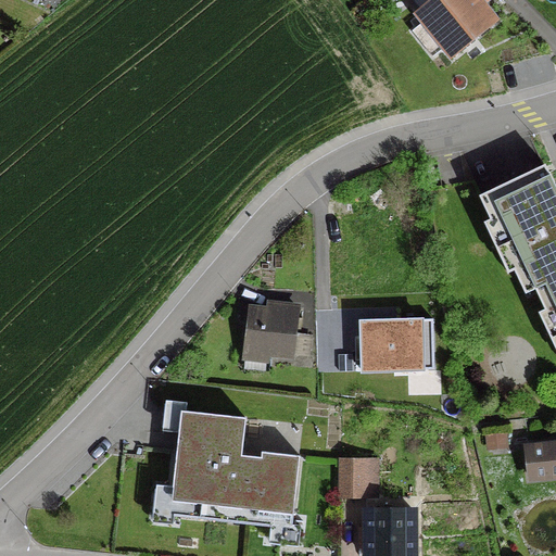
[(475,0),(432,0),(416,14),(451,57),(493,22),(475,0)]
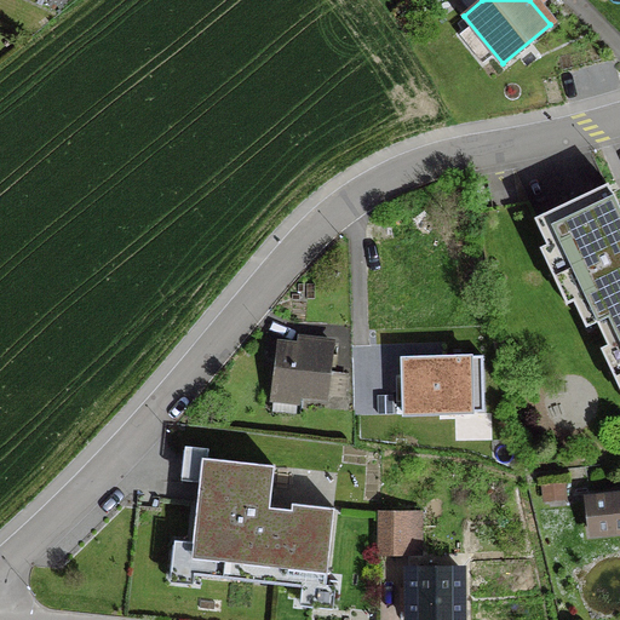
[(619,217),(606,185),(533,219),(584,327),(595,321),(619,374),(619,217)]
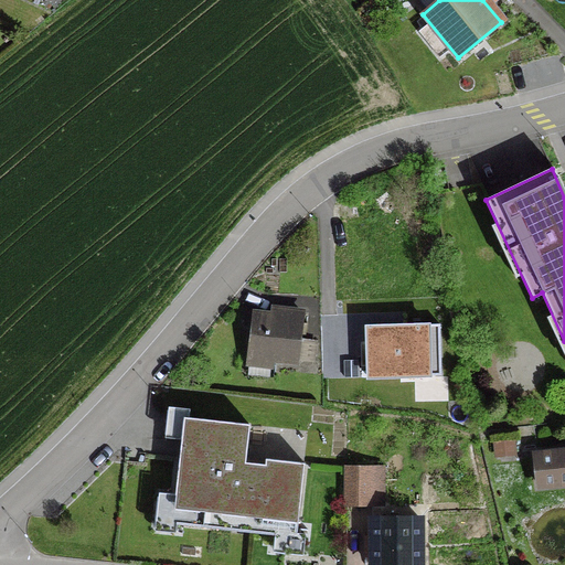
[(253,315),(248,358),(294,363),(295,359),(311,360),(313,343),(296,341),(300,313),(270,309),(269,316),(253,315)]
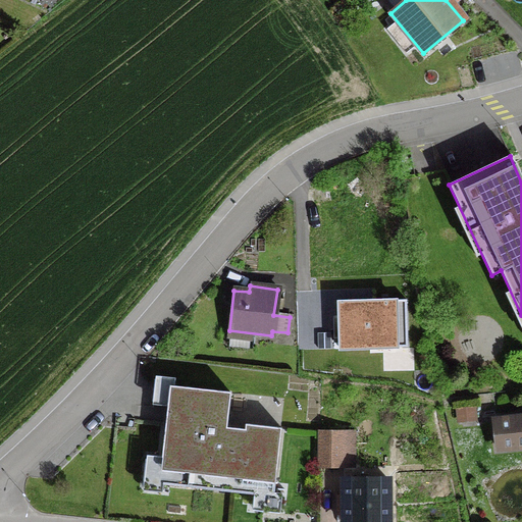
[(383,302),(365,303),(337,303),(337,330),(335,330),(330,330),(326,328),(321,326),(318,323),(315,319),(313,314),(312,309),(312,304),(295,305),(296,347),(338,346),(338,349),(385,347),(383,302)]
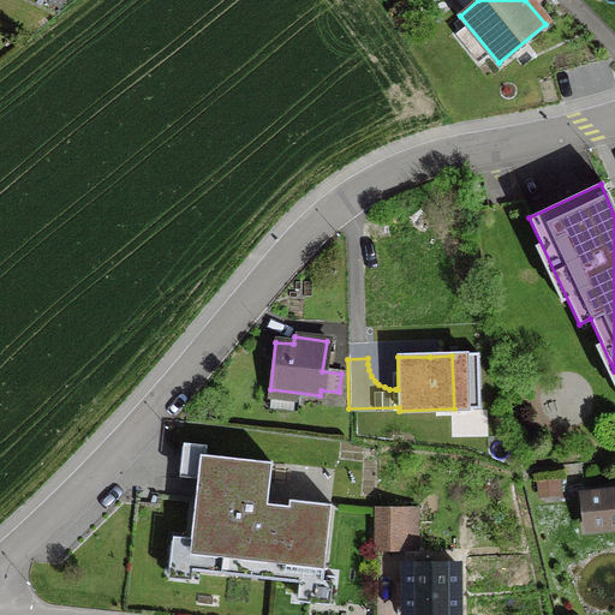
[(460,442),(457,428),(446,430),(452,454),(463,451),(464,455),(482,451),(478,439),(460,442)]
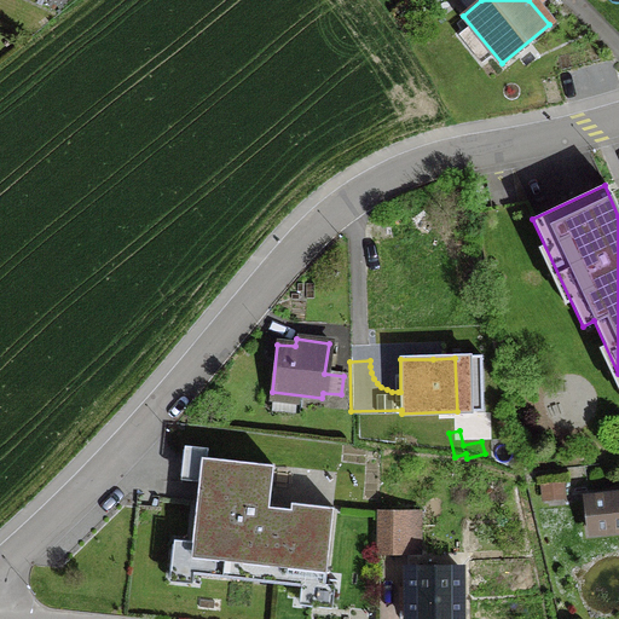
[(509,462),(505,450),(489,453),(491,466),(509,462)]
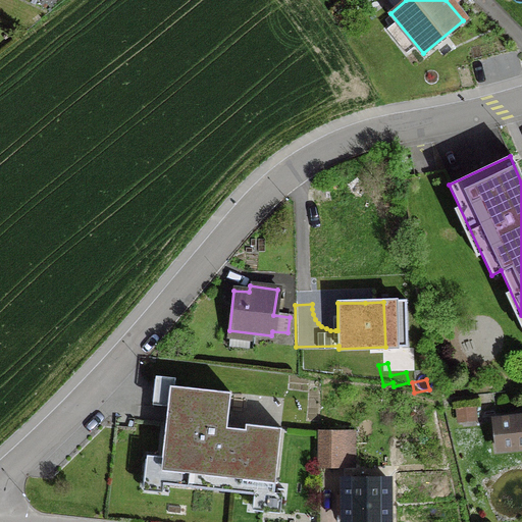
[(168,386),(157,484),(272,498),(279,429),(244,425),(243,436),(224,434),(228,393),(168,386)]
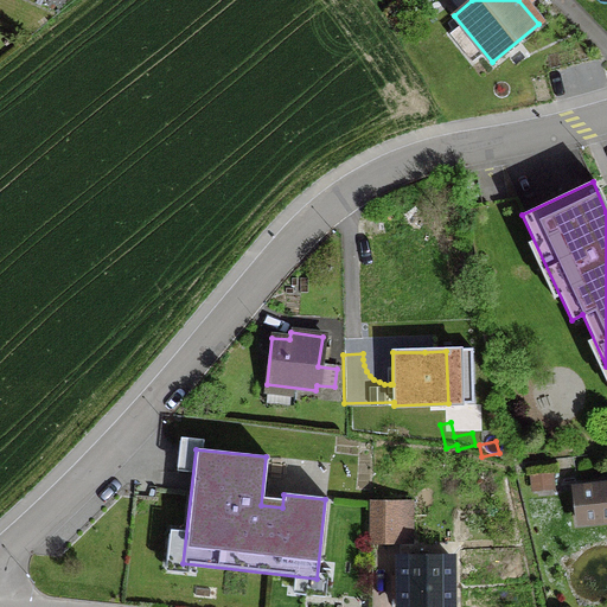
[(606,485),(573,490),(577,523),(606,519),(606,485)]
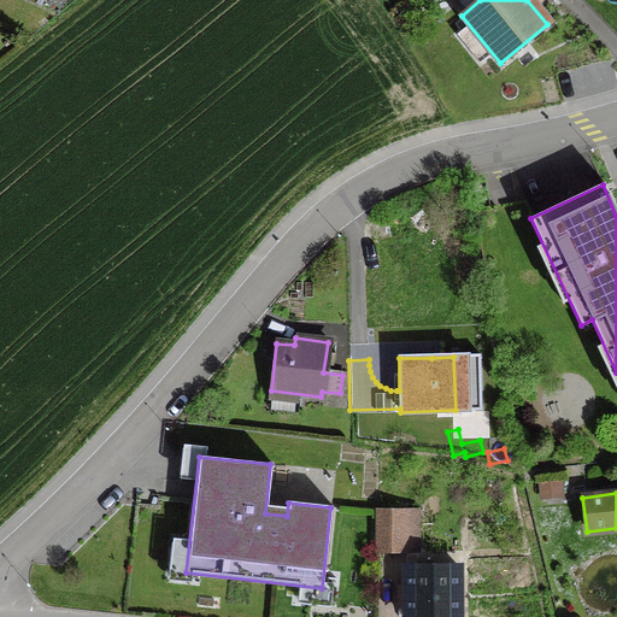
[(397,523),(376,523),(376,552),(397,553),(397,523)]
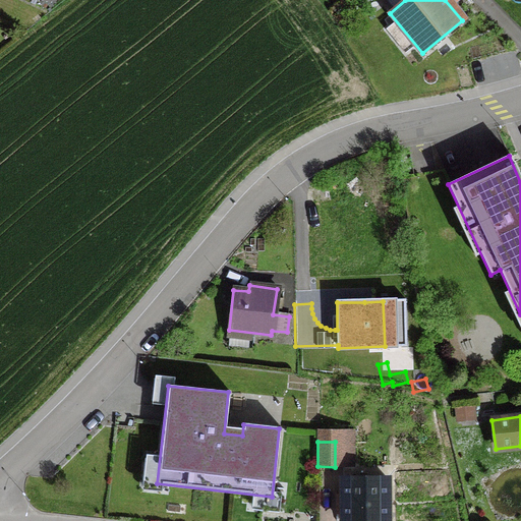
[(335,512),(342,512),(341,520),(385,520),(385,478),(341,479),(341,495),(335,495),(335,512)]
